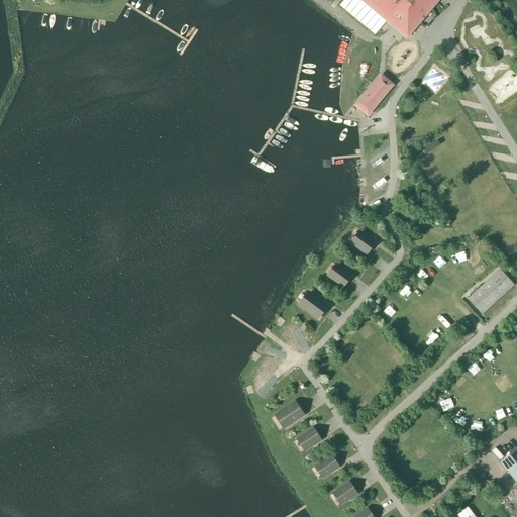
[(368,0),(374,5),(372,8),(387,21),(390,18),(406,31),(432,0),(368,0)]
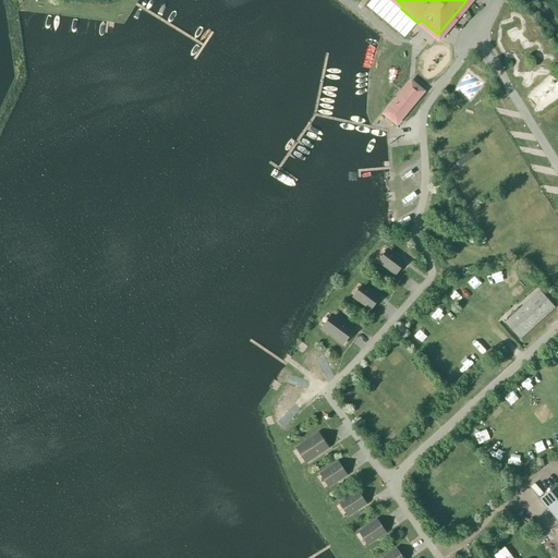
[(393,67),(388,77),(395,80),(399,69),(393,67)]
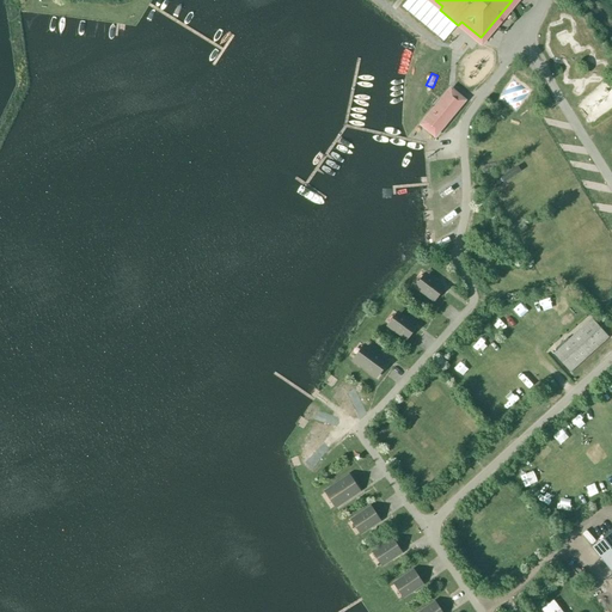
[(451,87),(421,122),(434,134),(464,99),(451,87)]
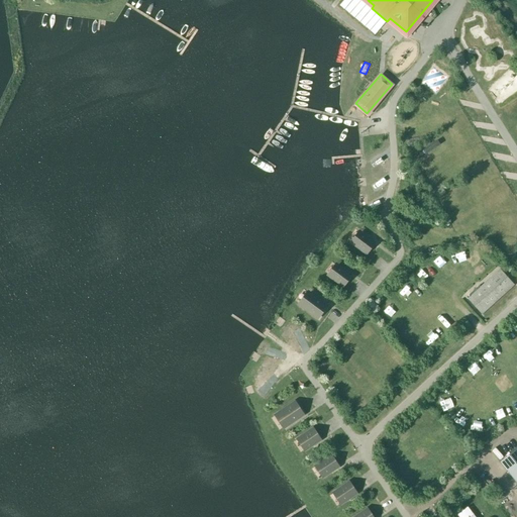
[(357,229),(349,241),(367,253),(375,242),(357,229)]
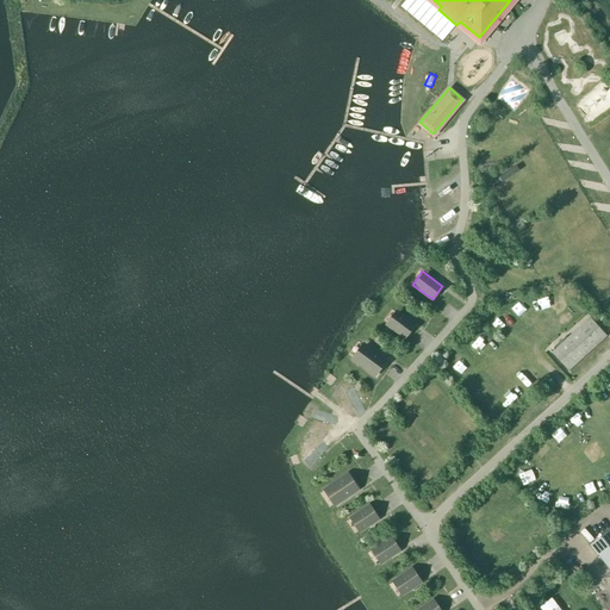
[(394,310),(385,323),(405,338),(415,325),(394,310)]
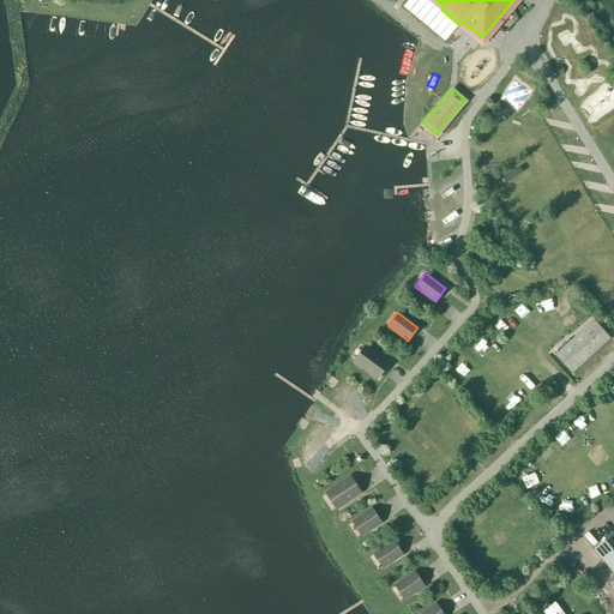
[(572,374),(612,338),(594,319),(571,341),(570,339),(553,354),(572,374)]
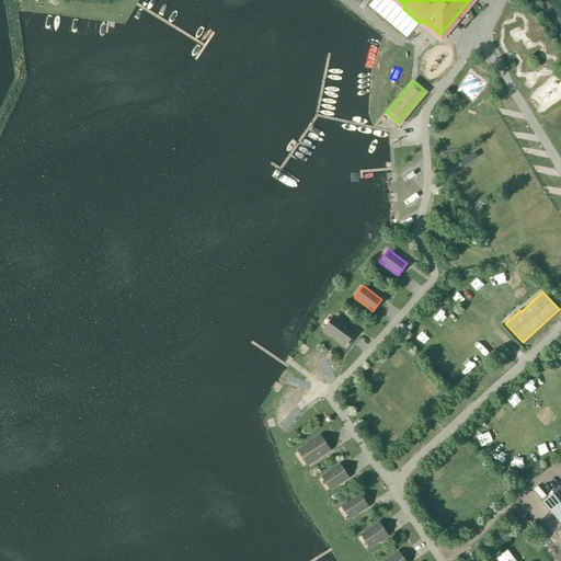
[(361,347),(341,329),(328,345),(345,363),(361,347)]
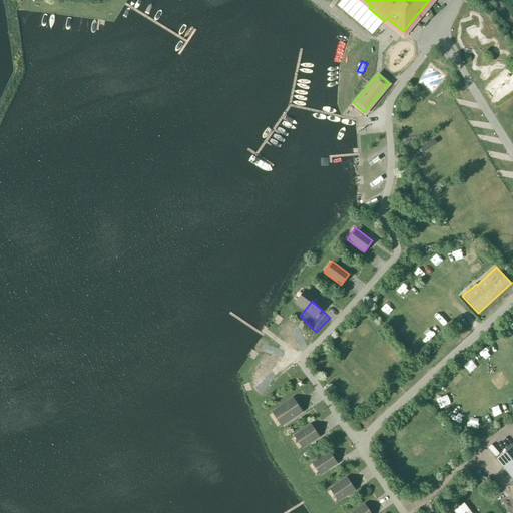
[(289,336),(297,324),(292,320),(283,332),(289,336)]
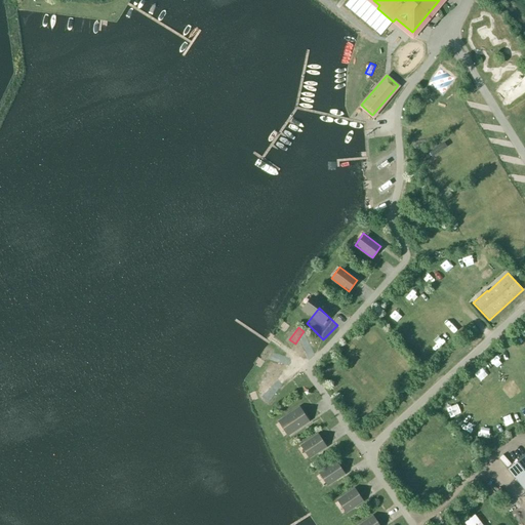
[(267,400),(274,398),(268,382),(260,385),(267,400)]
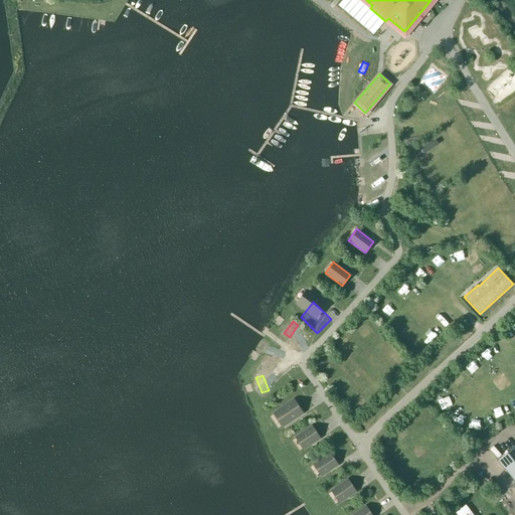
[(281,426),(302,413),(293,399),(273,412),(281,426)]
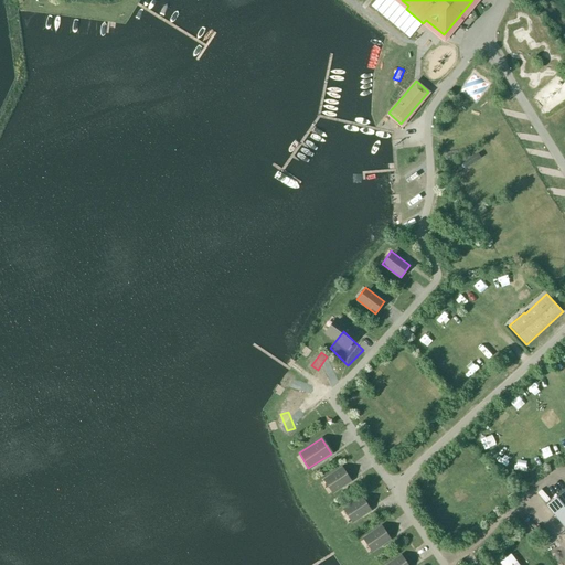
[(334,490),(350,480),(342,469),(327,479),(334,490)]
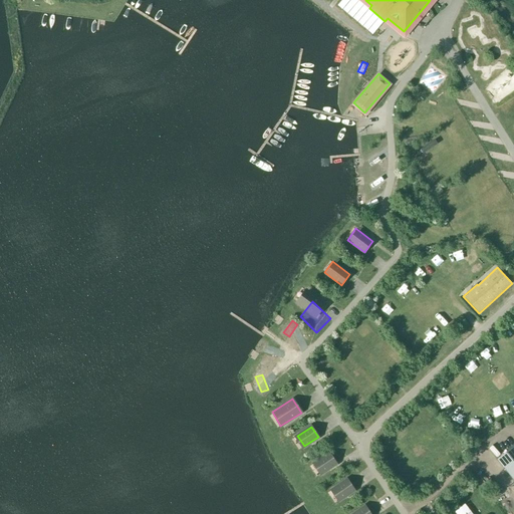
[(513,445),(497,459),(513,480),(513,445)]
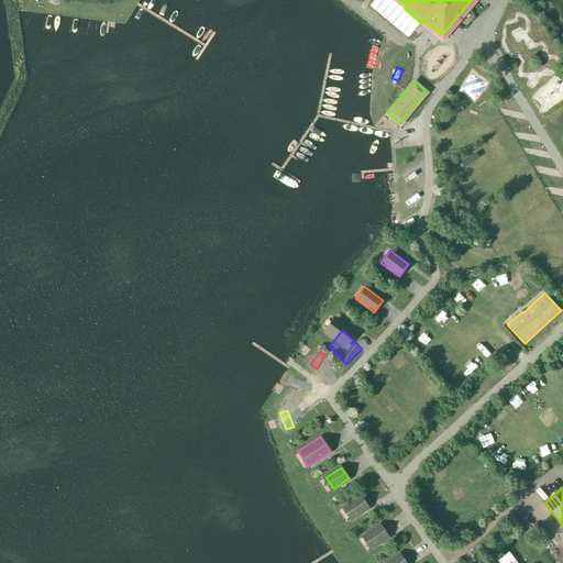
[(353,518),(368,508),(361,497),(345,507),(353,518)]
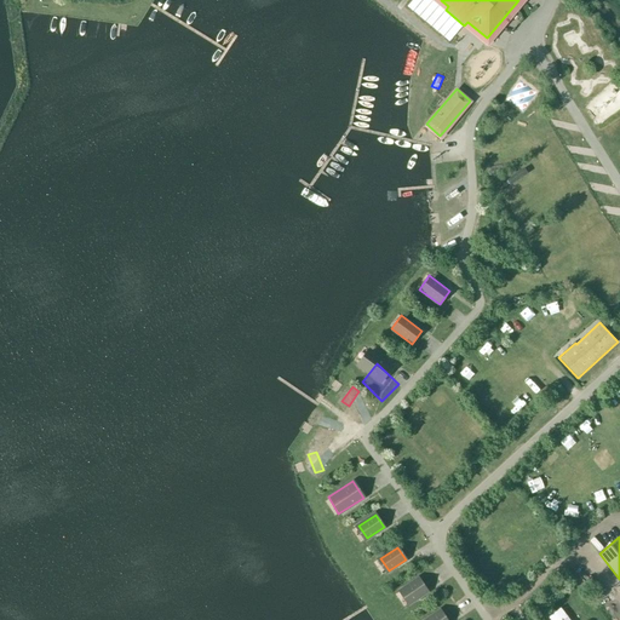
[(428,591),(418,577),(397,590),(406,604),(428,591)]
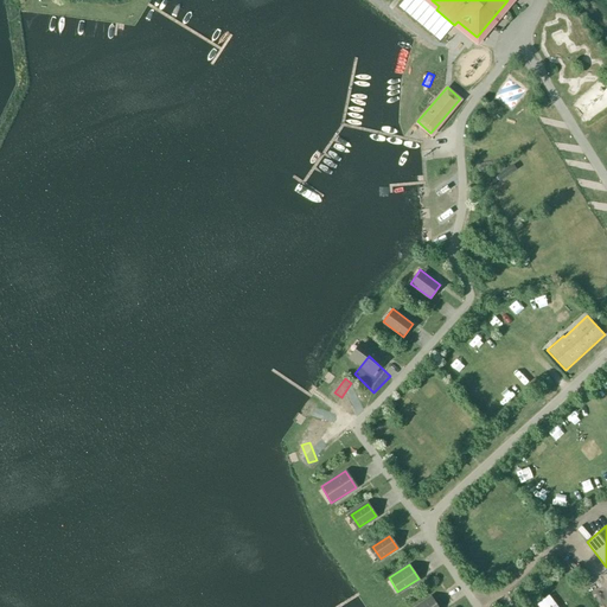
[(557,606),(549,595),(537,605),(538,606),(557,606)]
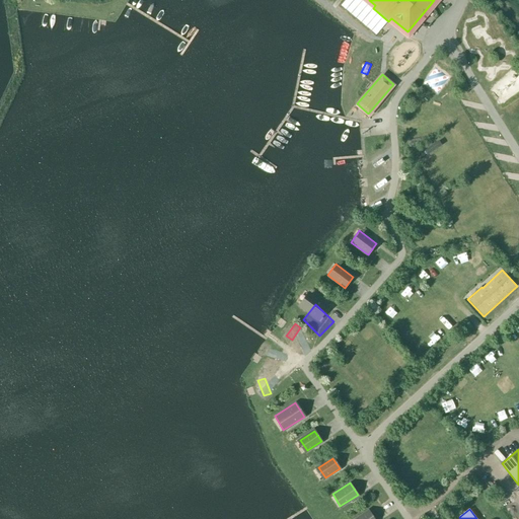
[(374,518),(369,510),(355,518),(374,518)]
